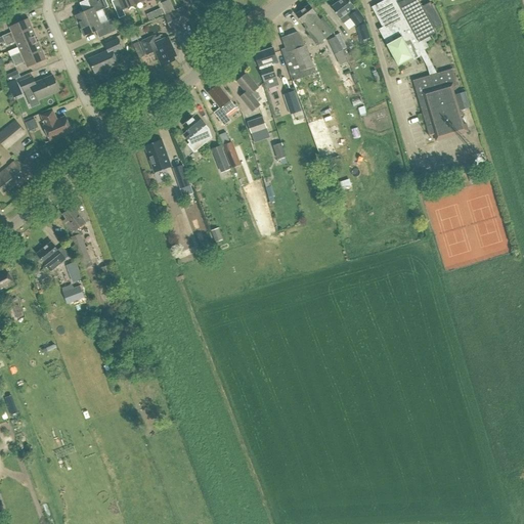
[(81,26),(98,17),(96,12),(108,7),(105,0),(88,0),(91,8),(75,15),(78,23),(79,23),(81,26)]
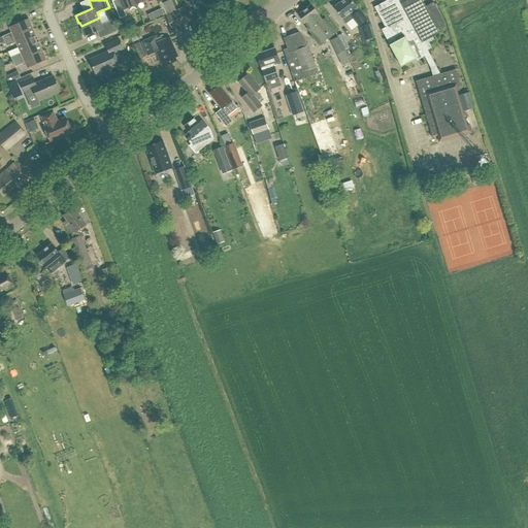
[(119,0),(113,3),(120,19),(127,15),(124,9),(136,4),(134,0),(119,0)]
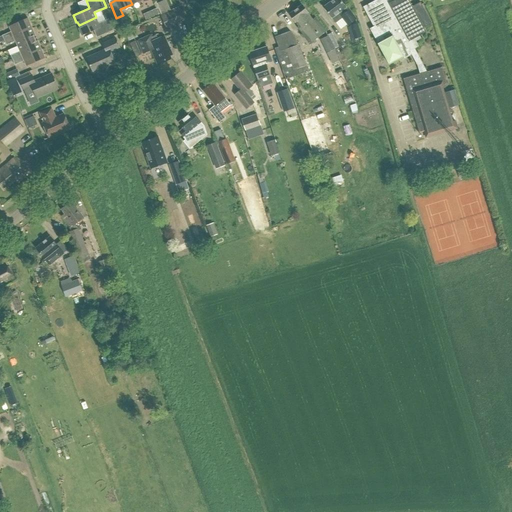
[(346,6),(340,0),(332,0),(324,7),(332,17),(335,22),(342,17),(348,25),(355,20),(352,16),(353,15),(346,6)]
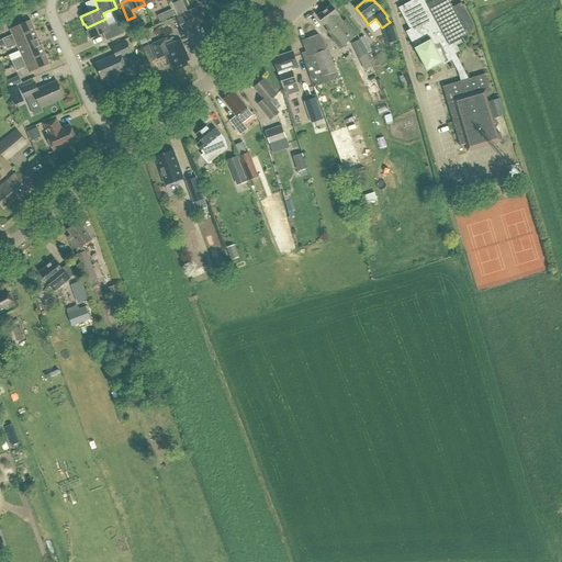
[(452,60),(457,67),(459,71),(461,81),(444,86),(458,135),(467,133),(470,146),(497,138),(484,93),(490,91),(484,74),(469,79),(454,53),(460,51),(457,45),(462,42),(461,38),(468,35),(465,30),(474,25),(461,2),(453,7),(449,0),(412,0),(398,8),(411,29),(406,31),(427,70),(444,62),(445,64),(452,60)]
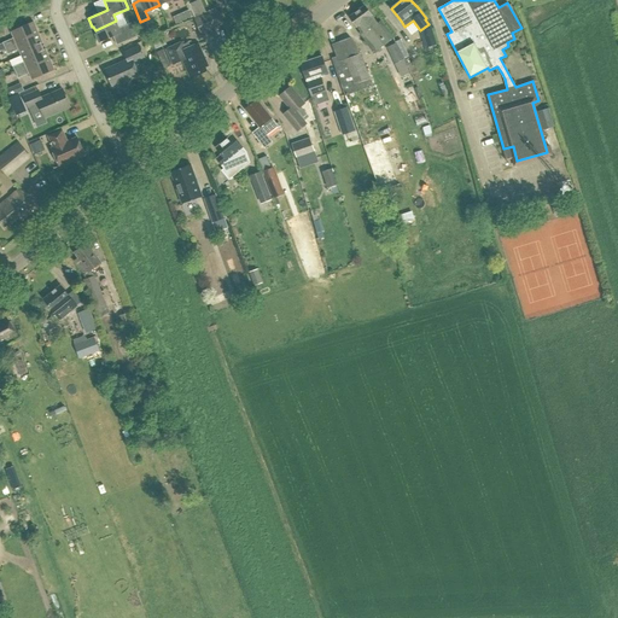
[(365,6),(353,16),(351,19),(357,27),(362,31),(360,34),(366,41),(366,42),(374,52),(394,38),(380,21),(378,23),(372,16),(365,6)]
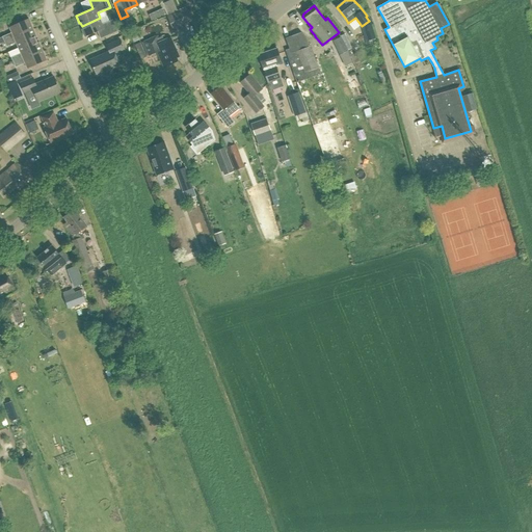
[(164,8),(158,11),(160,18),(166,16),(164,8)]
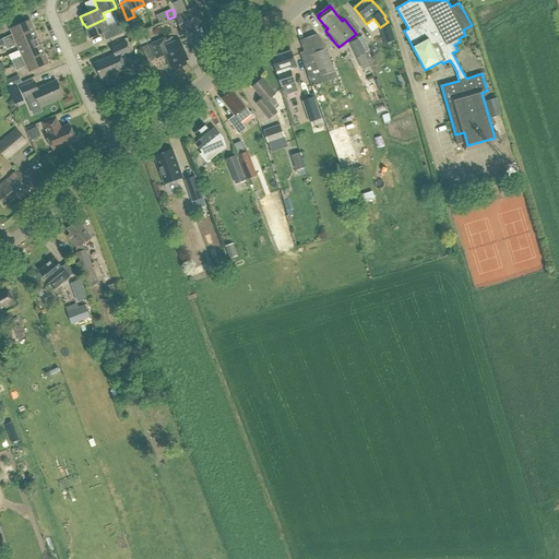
[(177,19),(182,31),(203,21),(198,9),(177,19)]
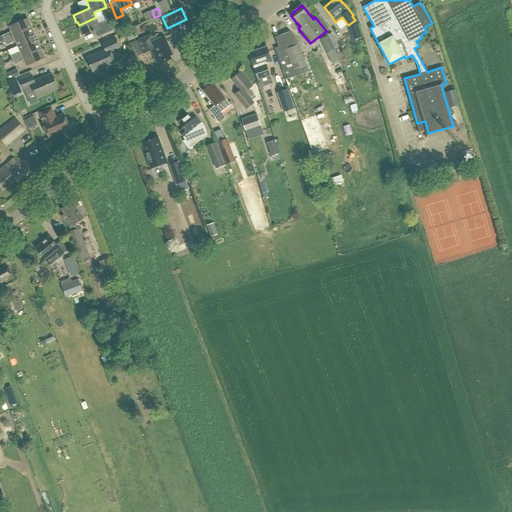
[(94,30),(97,37),(113,30),(109,19),(98,23),(96,17),(79,25),(80,28),(79,28),(82,35),(94,30)]
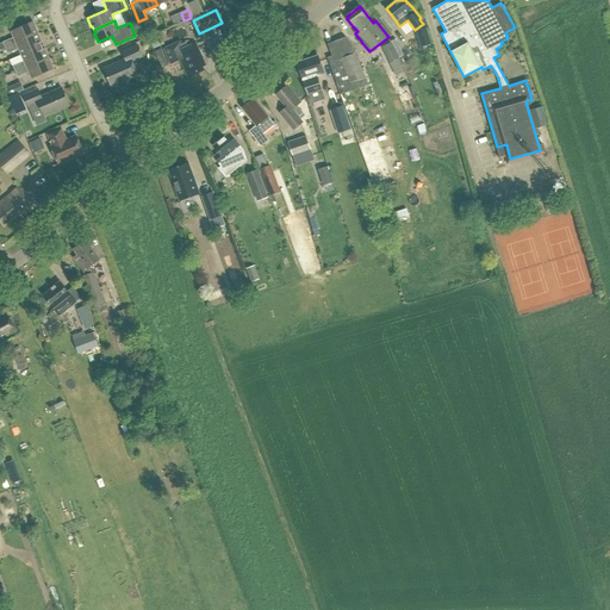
[(5,48),(38,33),(33,22),(11,31),(14,37),(2,42),(4,43),(5,48)]
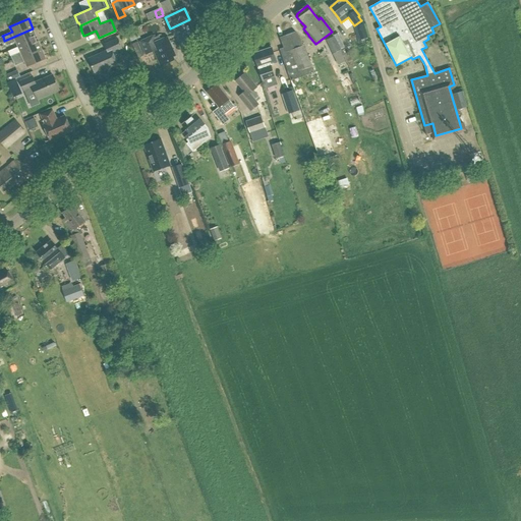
[(369,38),(365,23),(355,26),(360,44),(363,43),(362,40),(369,38)]
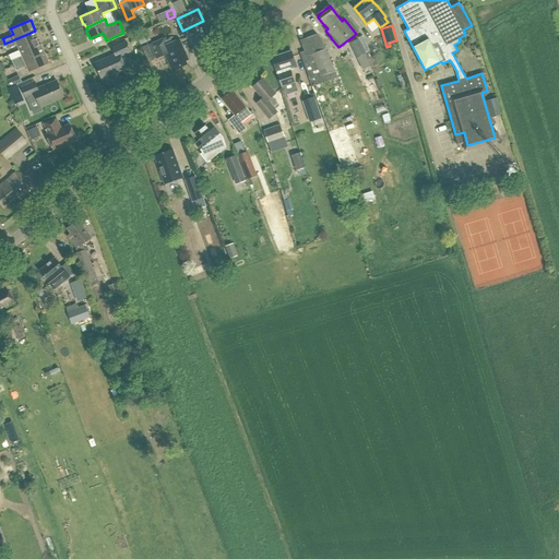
[(20,50),(39,42),(35,31),(4,44),(7,49),(18,45),(20,50)]
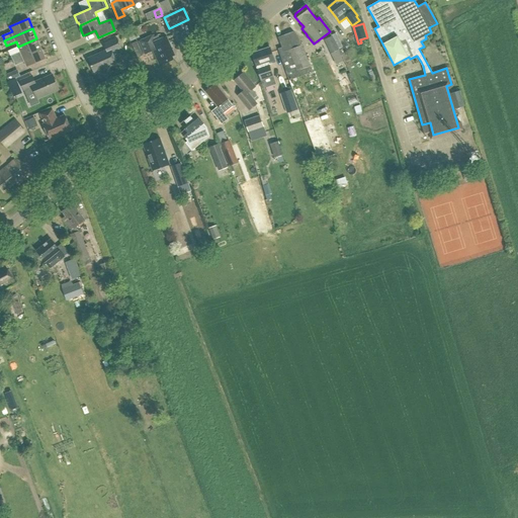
[(128,34),(132,41),(140,37),(137,30),(128,34)]
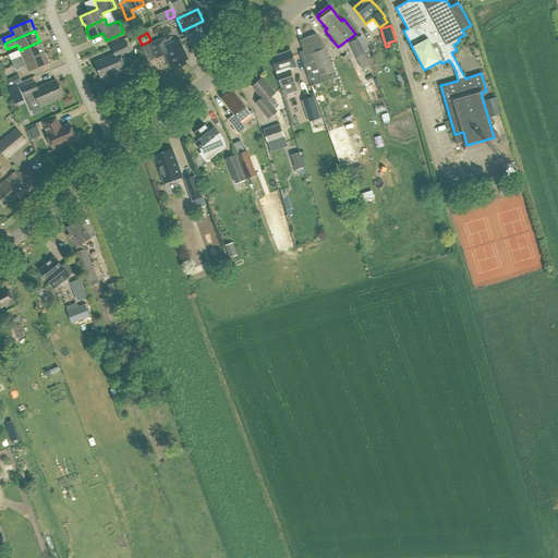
[(304,51),(298,53),(305,76),(308,75),(313,86),(337,77),(334,70),(326,48),(325,49),(319,34),(300,40),(304,51)]
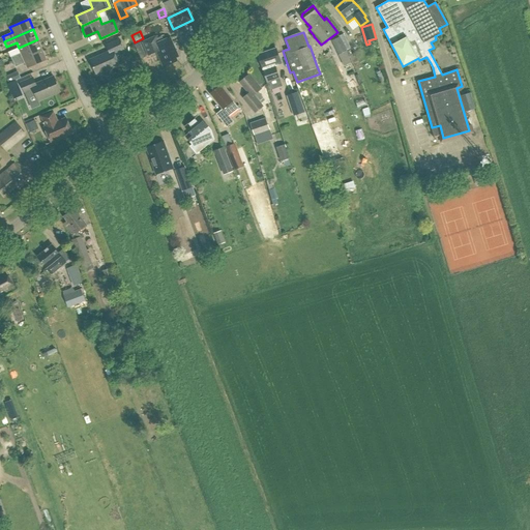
[(149,55),(157,51),(164,65),(168,63),(169,64),(176,61),(175,57),(177,56),(170,38),(159,42),(157,36),(143,42),(149,55)]
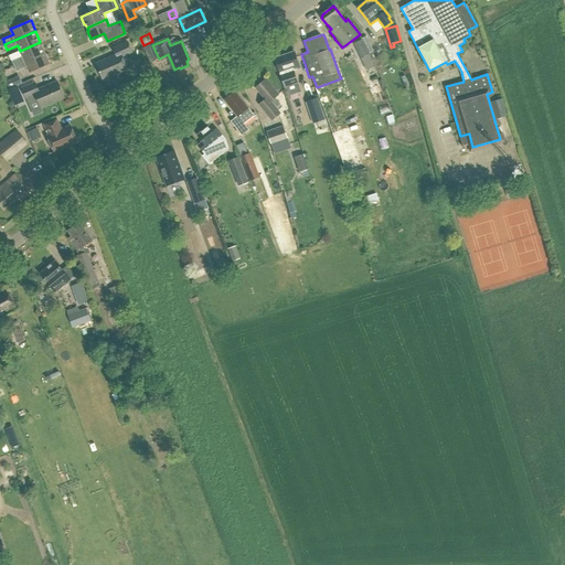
[(354,43),(361,57),(370,53),(362,39),(354,43)]
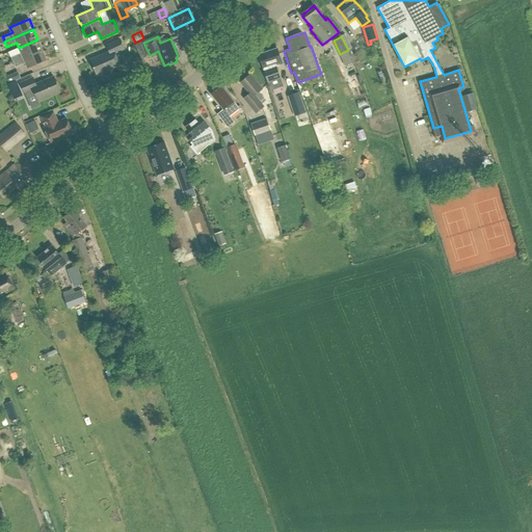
[(14,62),(43,50),(37,40),(19,48),(21,53),(11,57),(14,62)]
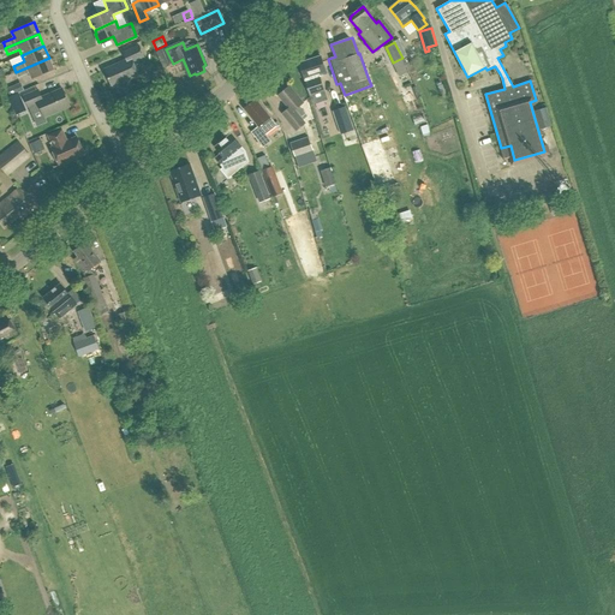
[(115,85),(118,94),(129,89),(125,82),(139,76),(133,61),(144,57),(139,46),(124,53),(127,60),(105,70),(113,87),(115,85)]
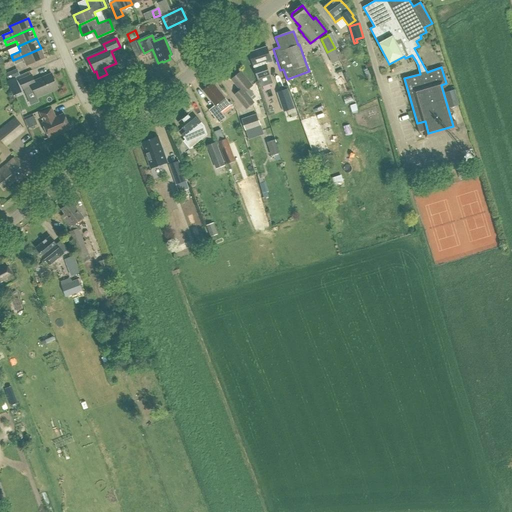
[(247,50),(258,84),(271,79),(265,61),(271,59),(266,44),(247,50)]
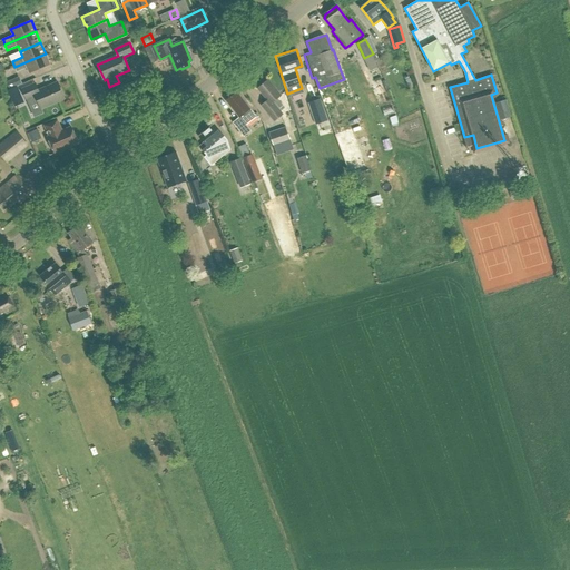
[(27,68),(30,74),(50,65),(46,53),(15,67),(17,72),(27,68)]
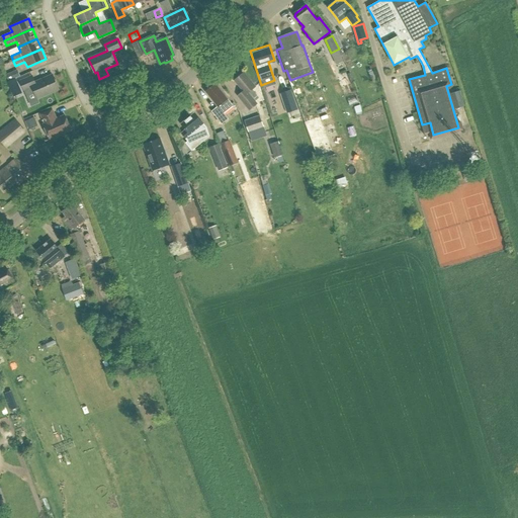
[(6,73),(8,80),(19,76),(17,69),(6,73)]
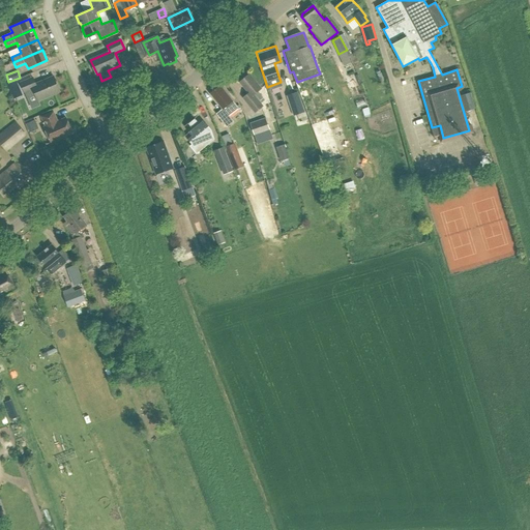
[(244,97),(256,112),(263,107),(255,96),(264,88),(252,72),(240,82),(249,93),(244,97)]
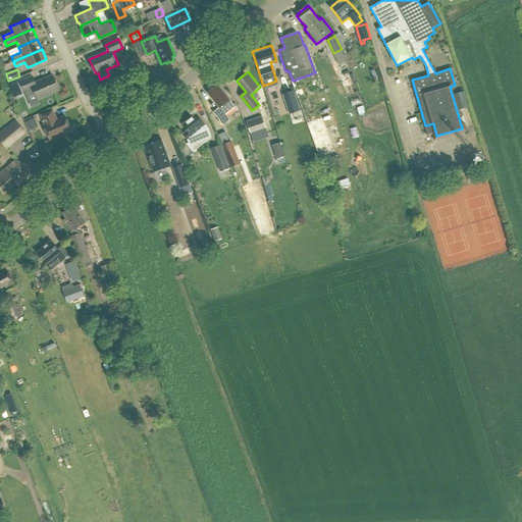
[(32,76),(19,82),(23,92),(27,98),(35,94),(38,100),(59,91),(52,75),(35,83),(32,76)]
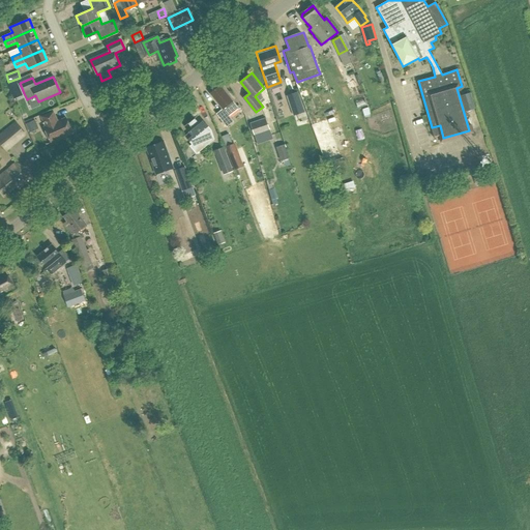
[(17,81),(7,85),(12,96),(22,92),(17,81)]
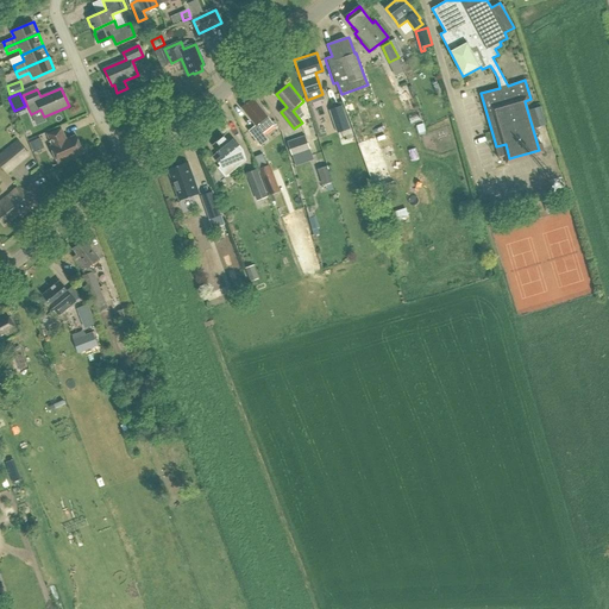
[(268,115),(253,98),(242,107),(256,125),(249,131),(261,146),(269,139),(263,133),(275,124),(268,115)]
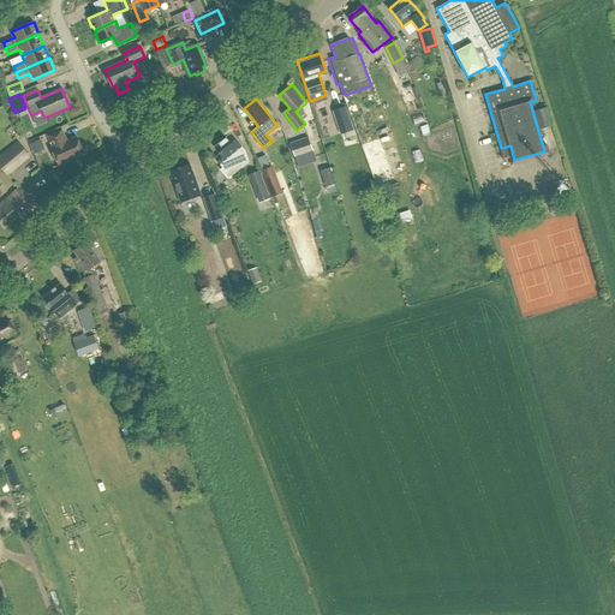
[(356,131),(347,106),(334,109),(342,135),(356,131)]
